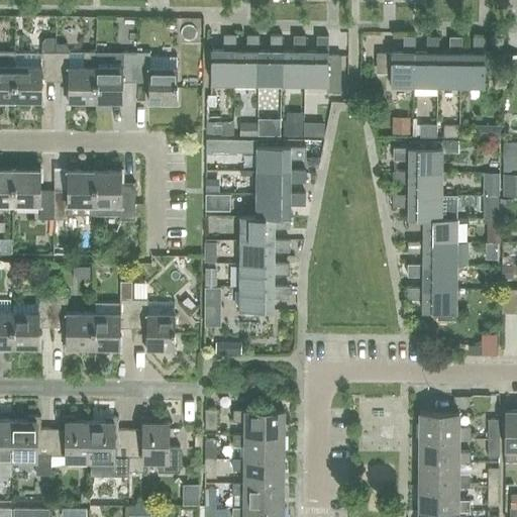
[(234,44),(235,44),(235,33),(223,33),(223,48),(211,48),(210,82),(234,83),(234,44)]
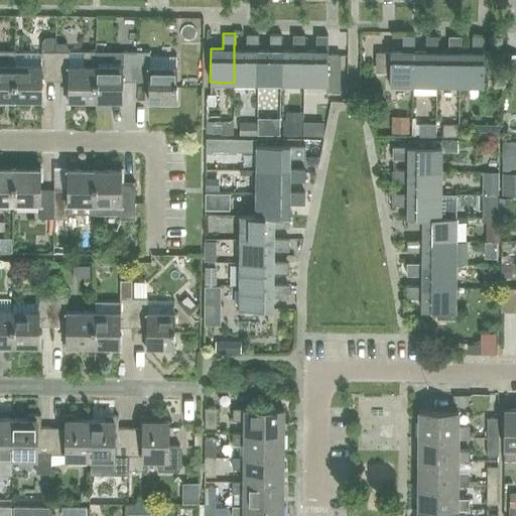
[(257,44),(258,45),(258,33),(246,33),(246,49),(235,49),(235,44),(234,44),(234,83),(257,83),(257,44)]
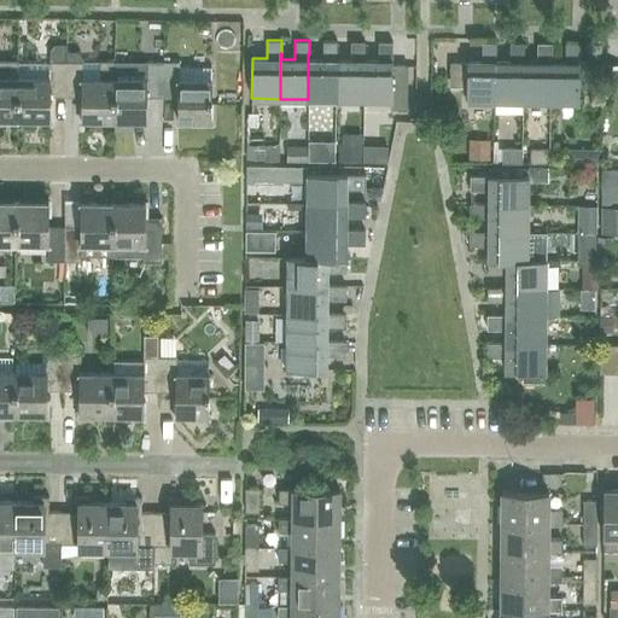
[(336,54),(337,54),(337,40),(322,40),(322,59),(309,59),(309,54),(308,53),(308,99),(336,99),(336,54)]
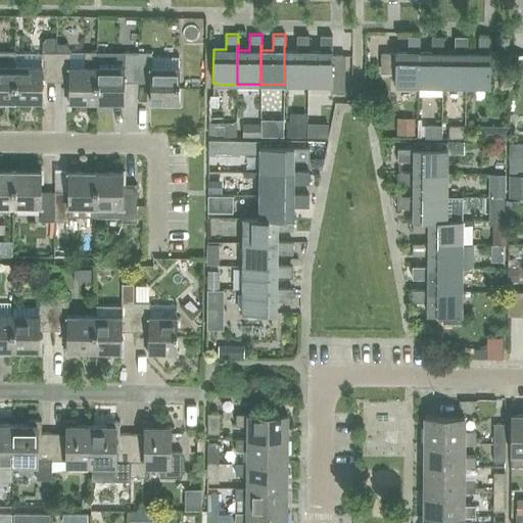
[(307,46),(308,46),(308,35),(296,35),(296,50),(285,50),(285,46),(284,46),(284,84),(307,84),(307,46)]
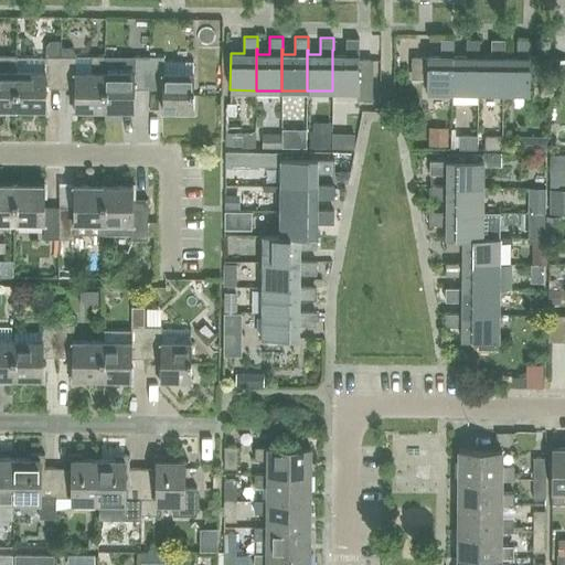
[(359,59),(359,38),(345,38),(345,54),(333,54),(333,50),(332,50),(332,91),(356,91),(356,98),(371,99),(372,60),(359,59)]
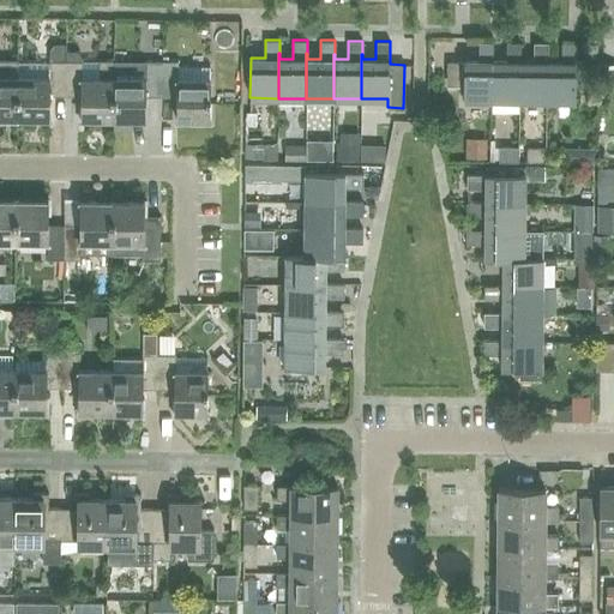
[(492,101),(493,60),(493,42),(479,42),(479,60),(464,60),(463,100),(492,101)]
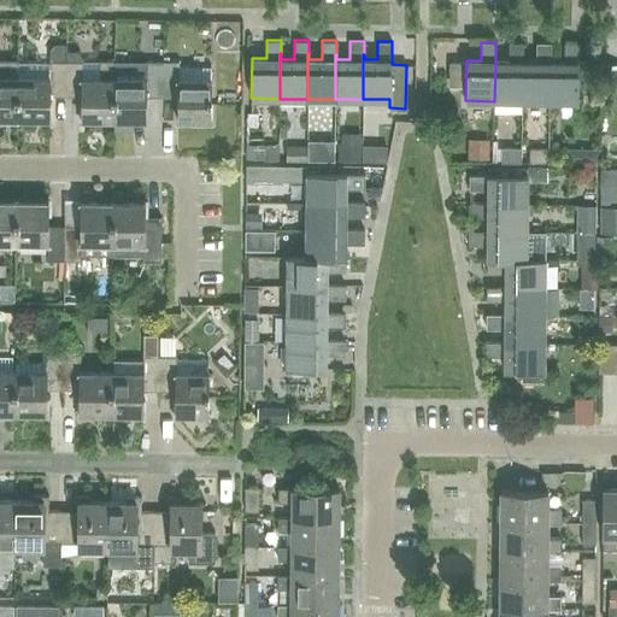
[(522,57),(523,57),(523,43),(509,42),(509,62),(495,60),(494,101),(522,101),(522,57)]
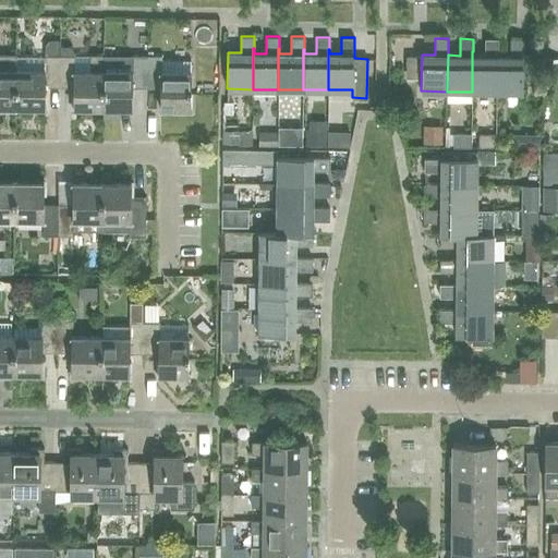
[(497,51),(498,51),(498,39),(485,39),(485,56),(473,56),(473,51),(472,51),(472,92),(497,92),(497,51)]
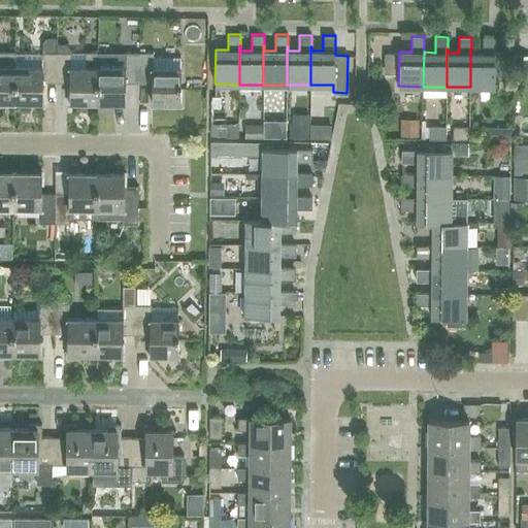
[(470,48),(470,87),(494,88),(495,37),(483,37),(483,53),(471,53),(471,48),(470,48)]
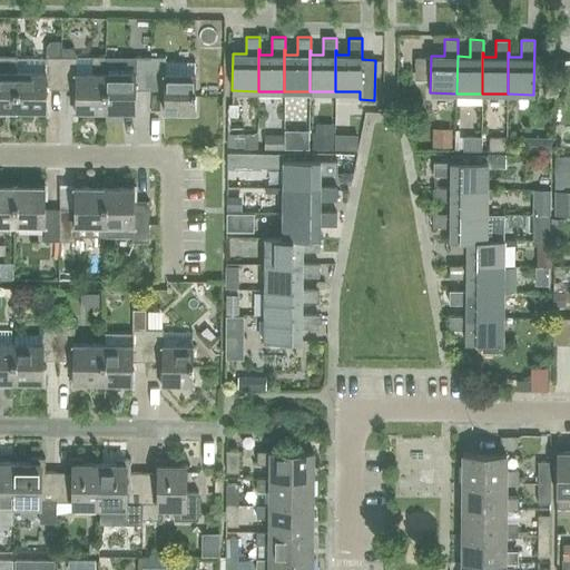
[(60,89),(61,42),(50,41),(47,48),(46,57),(46,72),(17,72),(16,110),(46,111),(46,89),(60,89)]
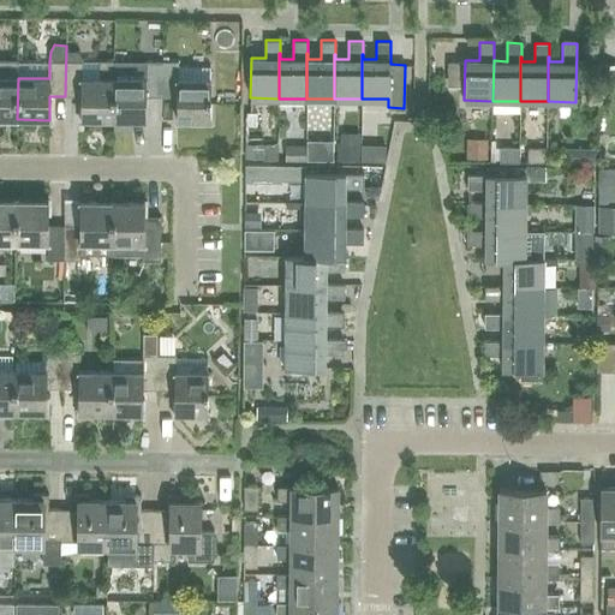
[(66,46),(65,96),(81,96),(81,120),(113,120),(114,64),(114,61),(99,61),(99,78),(82,78),(82,61),(82,58),(78,53),(66,52),(66,46)]
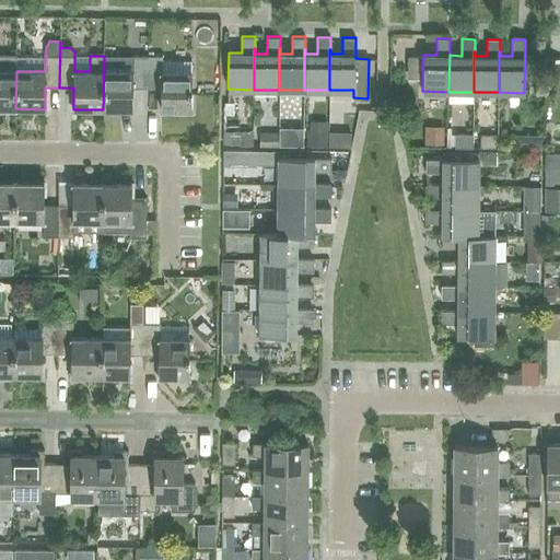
[(0,108),(15,108),(16,71),(16,55),(0,55),(0,108)]
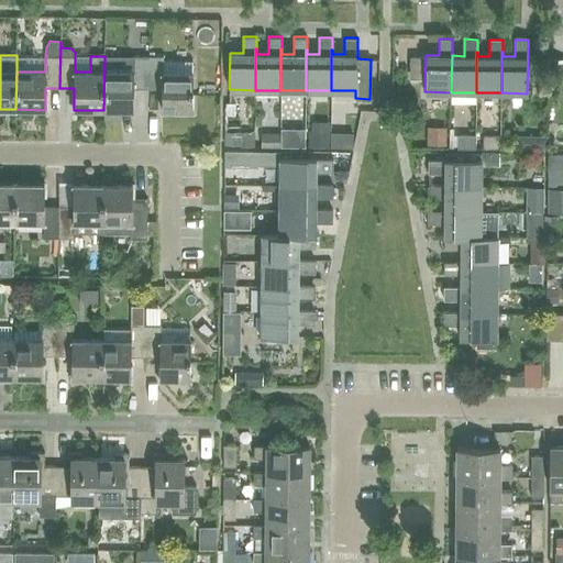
[(105,58),(103,110),(133,110),(133,88),(148,89),(148,56),(133,56),(133,58),(105,58)]
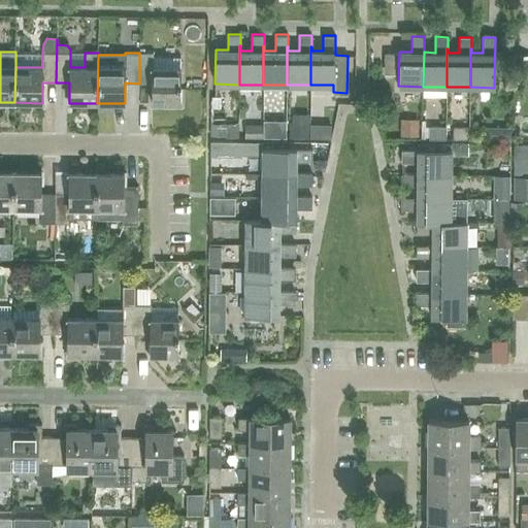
[(153,67),(153,57),(153,53),(139,53),(139,84),(153,84),(152,103),(179,103),(180,68),(153,67)]
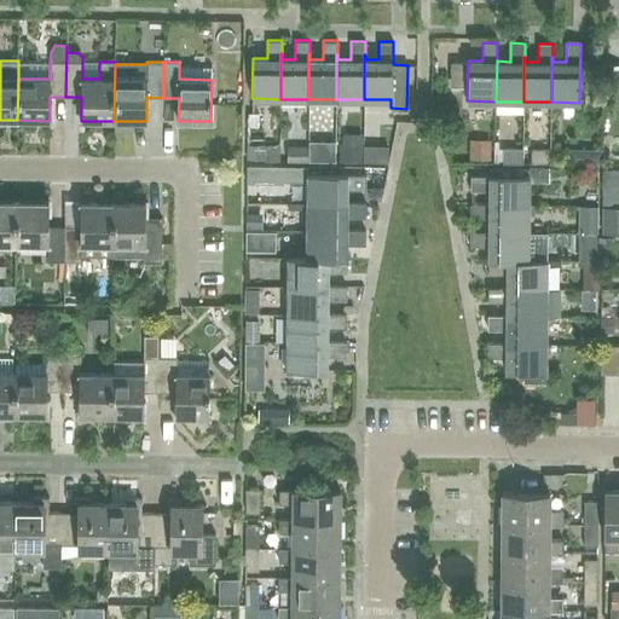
[(618,142),(600,143),(600,163),(618,161),(618,142)]
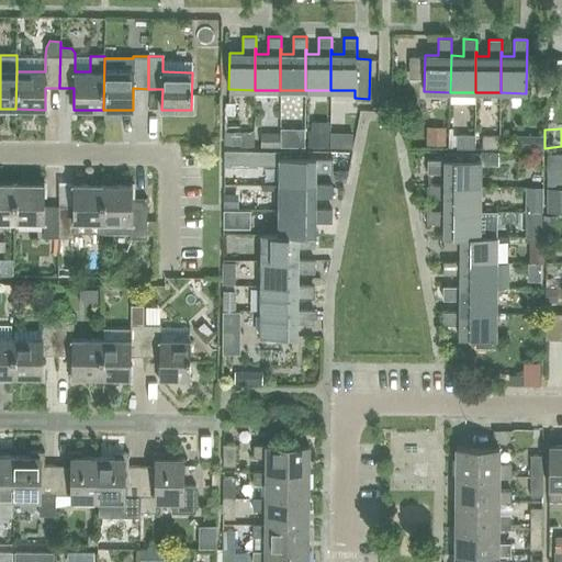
[(425,132),(426,149),(441,149),(441,132),(425,132)]
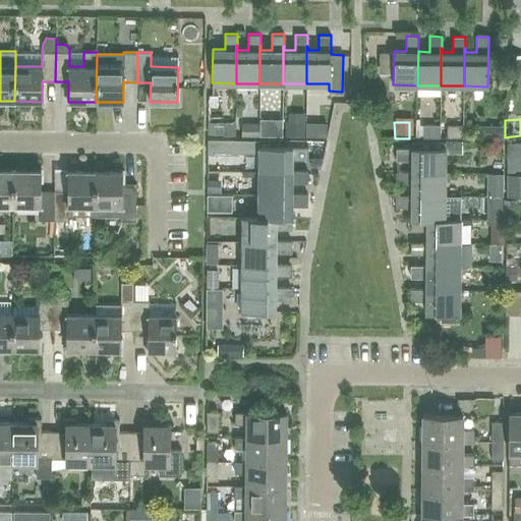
[(208,138),(208,154),(258,155),(258,170),(292,170),(292,159),(307,159),(307,147),(292,147),(292,146),(258,146),(258,139),(208,138)]
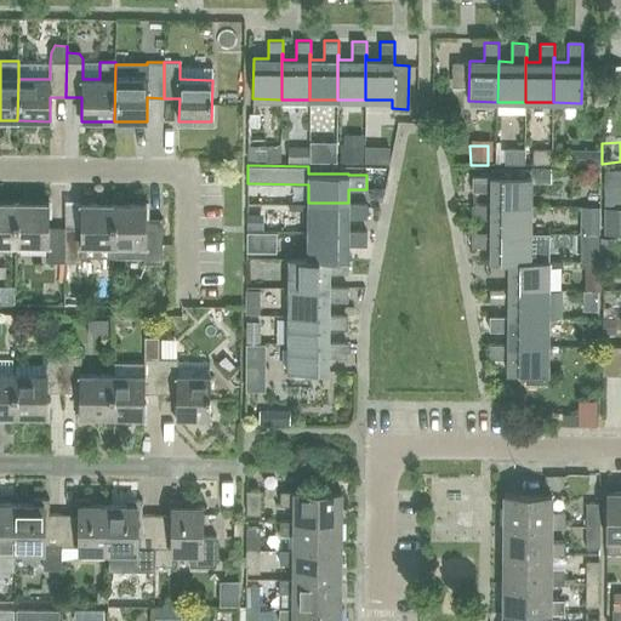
[(552,170),(528,170),(503,169),(503,177),(472,176),(472,191),(490,191),(490,205),(485,205),(485,206),(546,206),(546,205),(530,205),(531,183),(552,183),(552,170)]
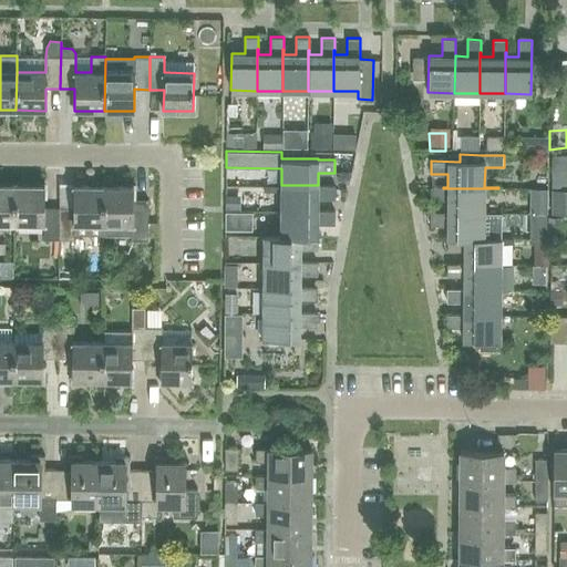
[(0,224),(14,224),(14,185),(0,185),(0,224)]
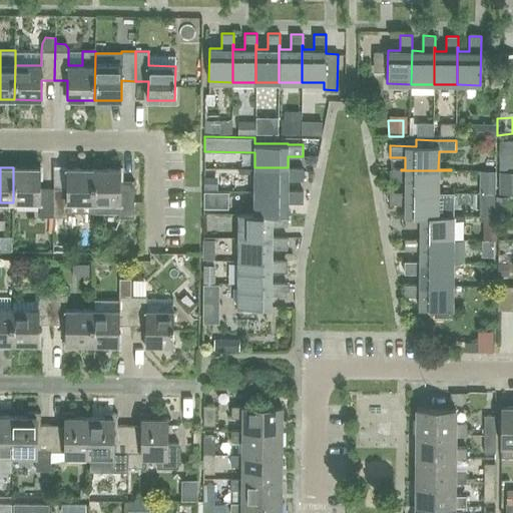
[(53,217),(53,188),(40,187),(40,168),(13,167),(13,202),(39,203),(39,217),(53,217)]
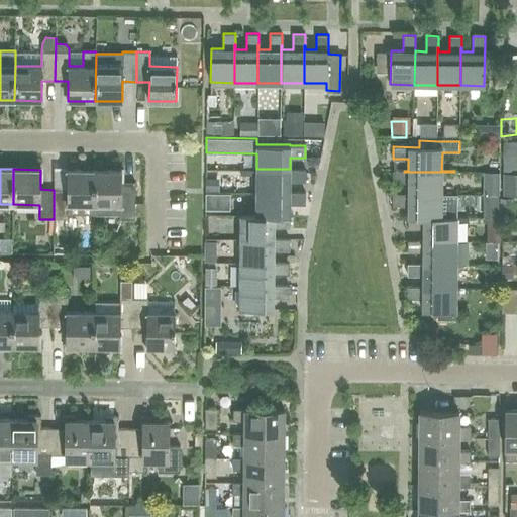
[(294,193),(294,192),(290,192),(290,181),(305,181),(305,169),(290,169),(256,169),(256,170),(240,170),(240,175),(255,176),(255,192),(294,193)]
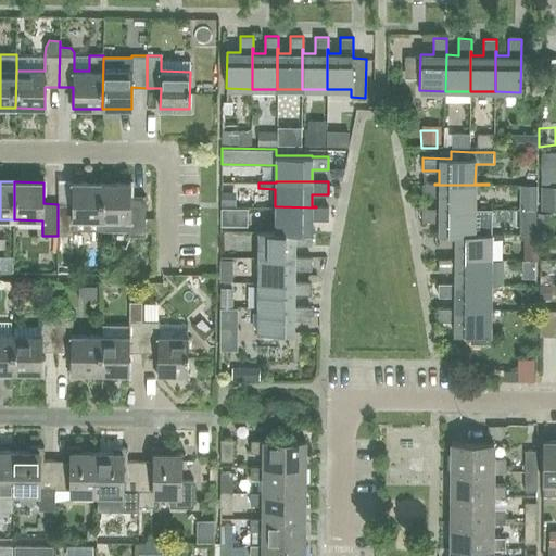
[(101,220),(101,182),(72,182),(72,204),(58,204),(58,236),(72,236),(72,220),(101,220)]
